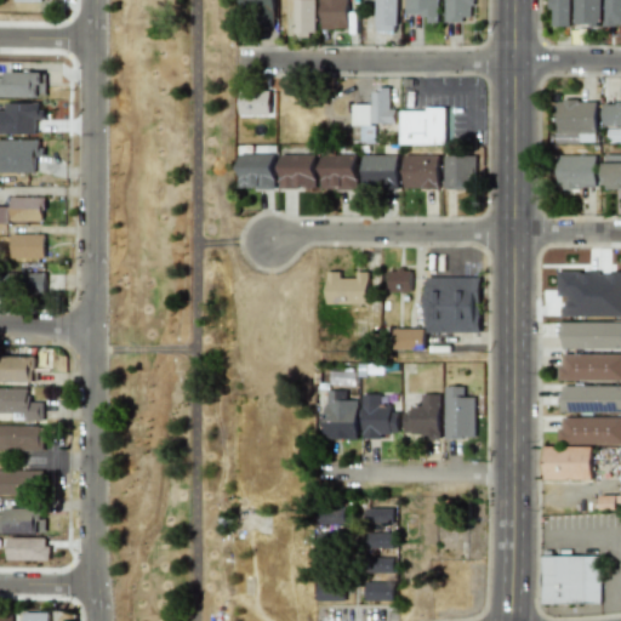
[(273,0),(240,0),(240,15),(255,15),(255,26),(274,26),(273,0)]
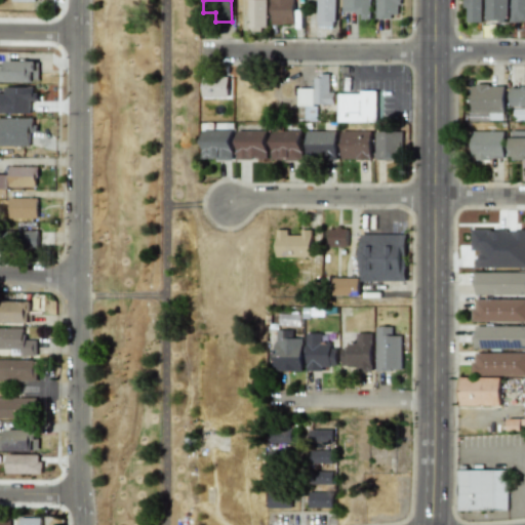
[(247,0),(248,31),(267,30),(265,0),(247,0)]
